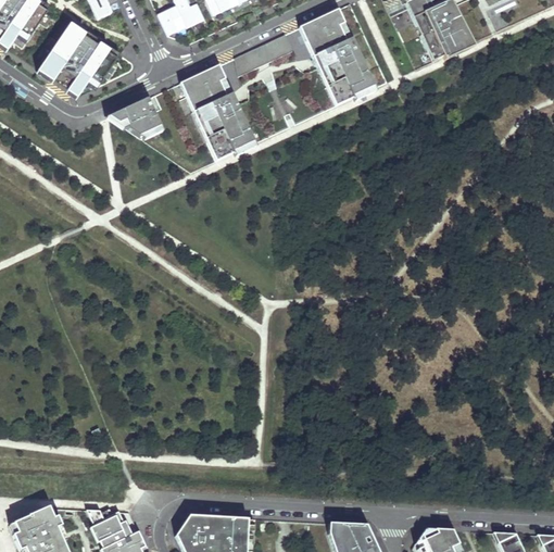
[(0,0),(0,37),(1,36),(4,39),(11,44),(17,34),(21,28),(29,35),(48,9),(38,3),(39,1),(38,0),(0,0)]
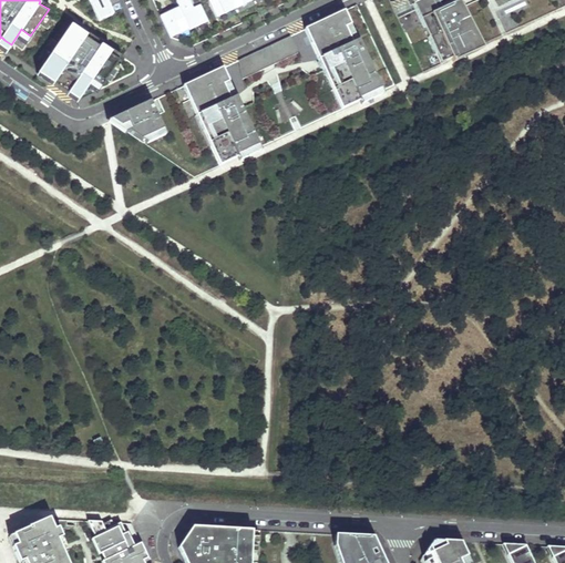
[(41,0),(40,1),(39,3),(49,9),(51,4),(45,0),(41,0)]
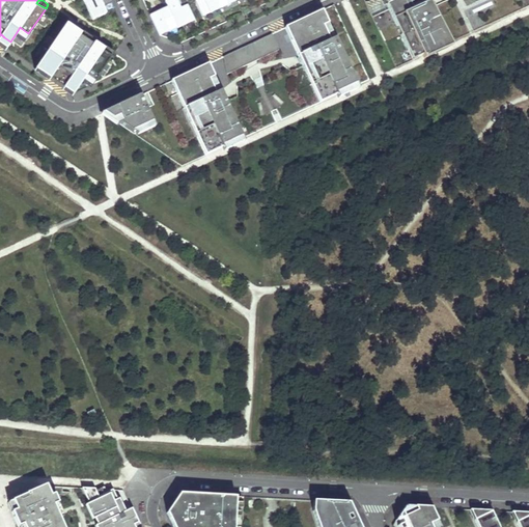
[(86,0),(94,17),(107,10),(105,5),(113,1),(113,0),(86,0)]
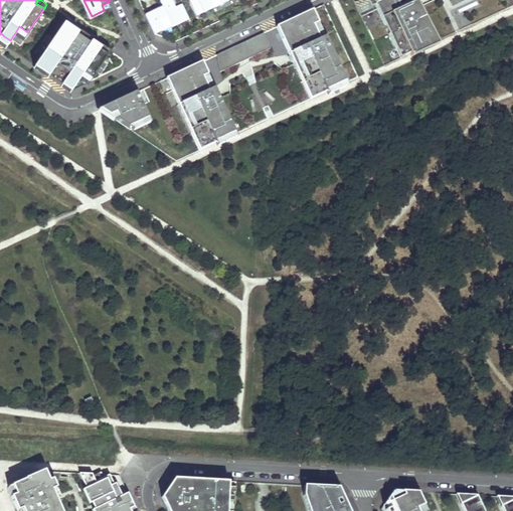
[(146,8),(157,31),(190,15),(183,0),(181,0),(177,2),(176,0),(162,0),(162,1),(146,8)]
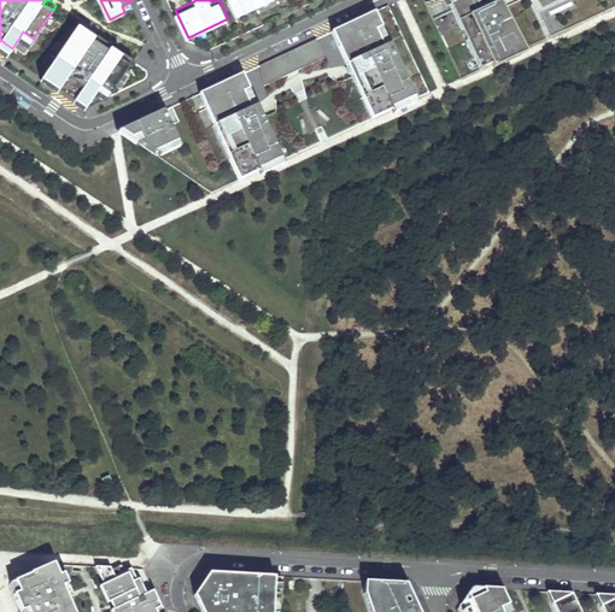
[(233,0),(239,12),(264,0),(233,0)]
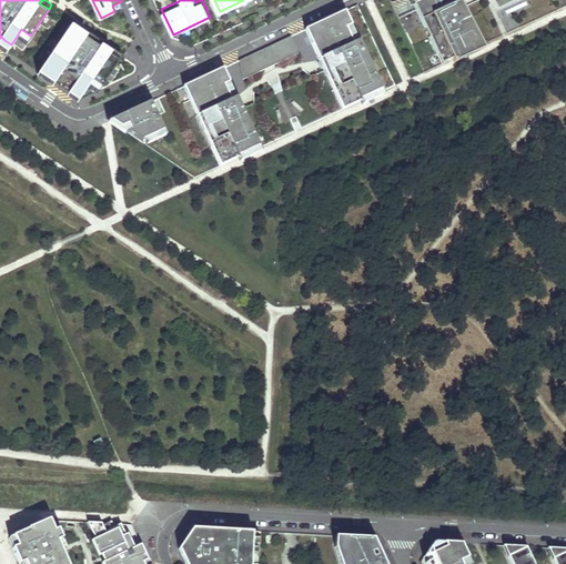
[(485,43),(484,41),(464,0),(393,0),(425,68),(454,54),(455,58),(485,43)]
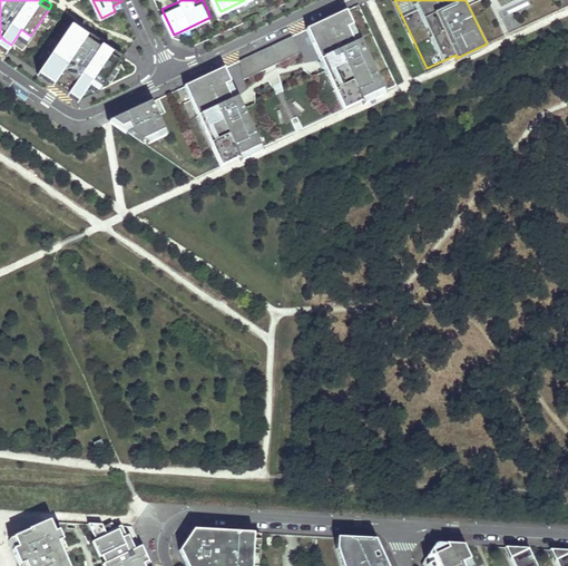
[(124,8),(121,1),(113,6),(115,11),(116,12),(124,8)]
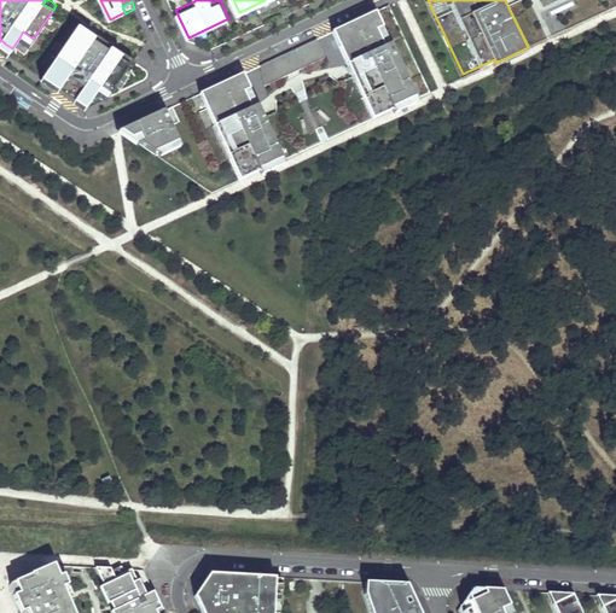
[(376,6),(335,27),(342,44),(348,41),(356,58),(350,60),(360,82),(366,79),(373,94),(370,97),(375,107),(378,105),(382,112),(395,106),(394,104),(418,94),(410,76),(404,64),(393,40),(387,42),(379,27),(385,24),(376,6)]
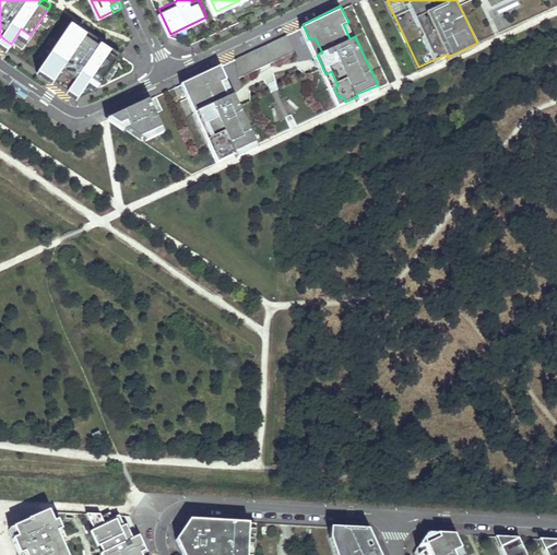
[(86,31),(72,22),(42,68),(39,71),(55,81),(68,91),(79,97),(81,94),(89,82),(98,87),(102,83),(119,56),(122,51),(113,45),(111,47),(101,40),(103,38),(89,28),(86,31)]
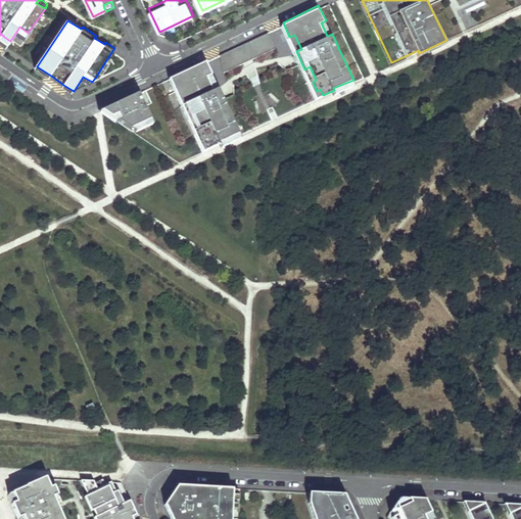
[(332,34),(326,20),(321,22),(327,36),(332,34)]
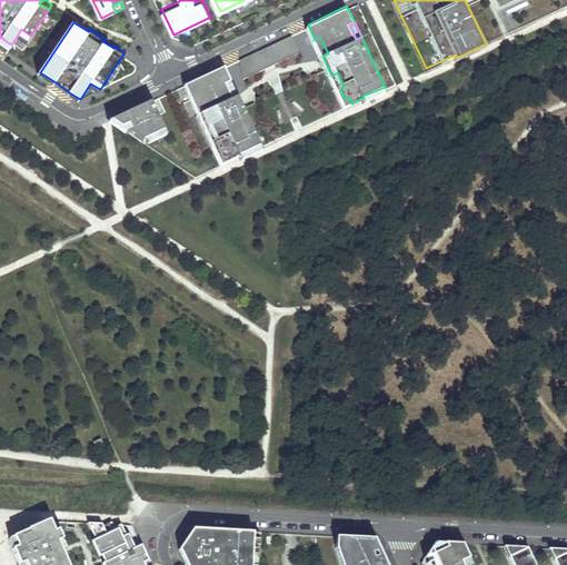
[(21,29),(18,35),(28,41),(30,36),(21,29)]
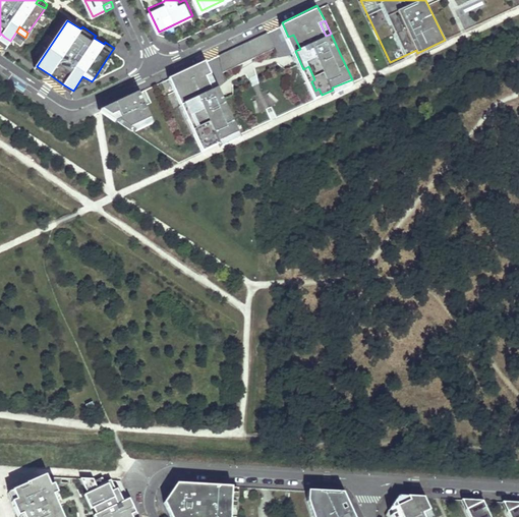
[(252,38),(260,53),(277,45),(269,31),(257,35),(256,36),(252,38)]
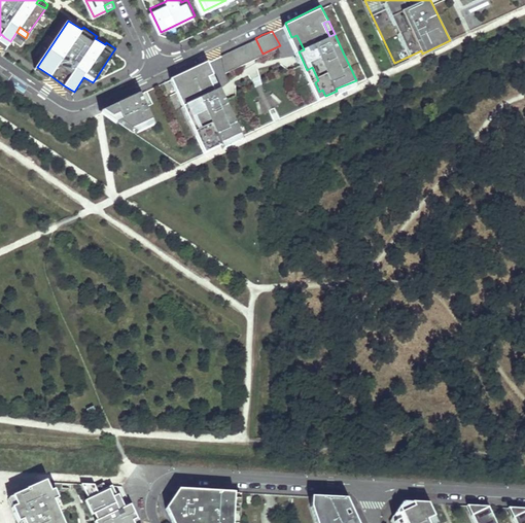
[(0,35),(0,40),(7,46),(10,41),(4,37),(1,34),(0,35)]
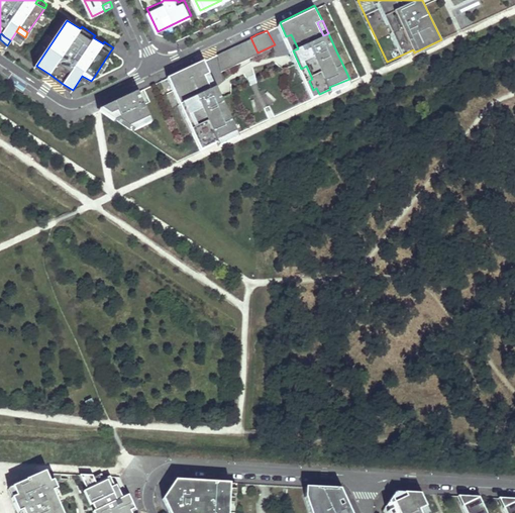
[(291,34),(286,36),(293,50),(298,48),(291,34)]
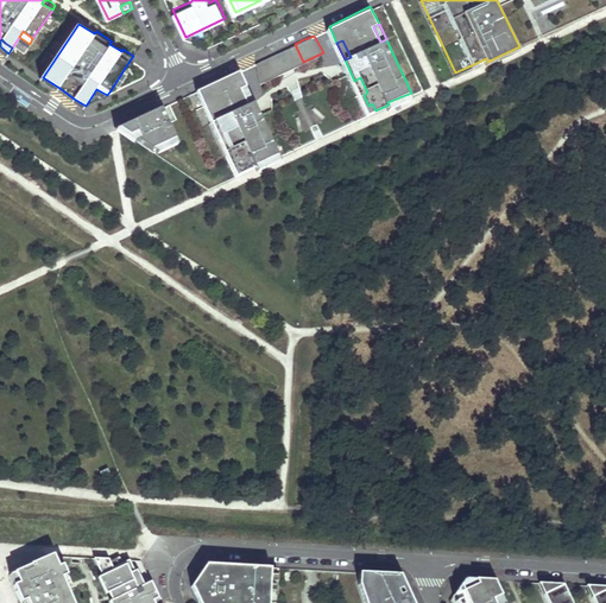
[(292,45),(297,64),(303,62),(295,44),(292,45)]
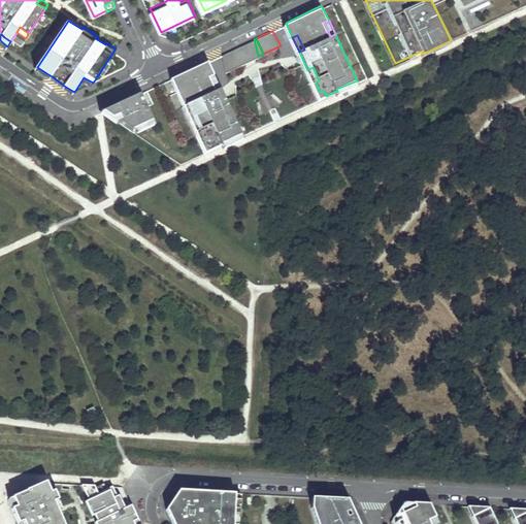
[(254,39),(225,53),(226,61),(249,51),(249,61),(258,56),(254,39)]
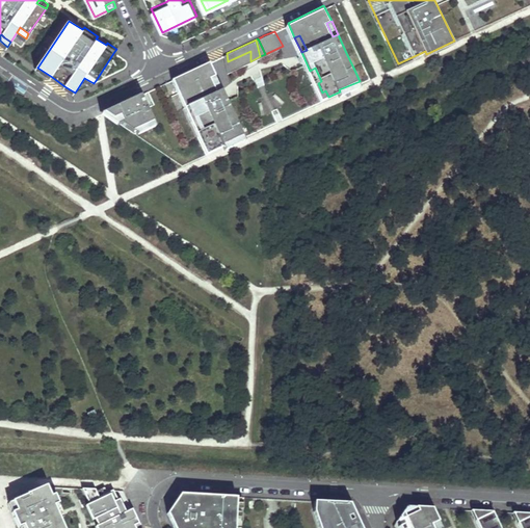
[(250,51),(228,61),(230,71),(250,61),(250,51)]
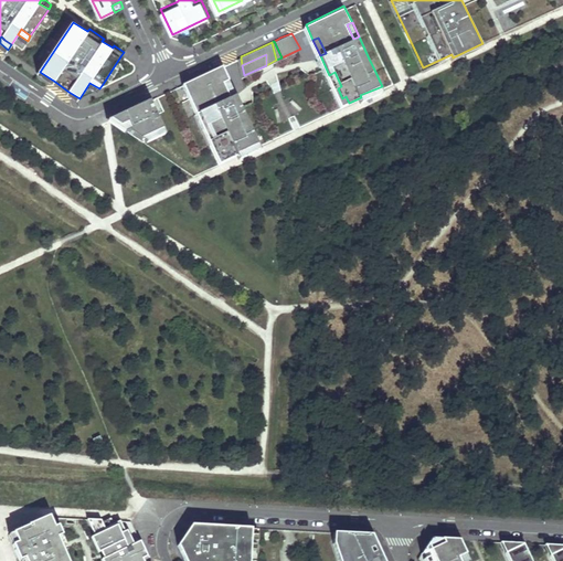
[(303,59),(308,69),(317,65),(311,54),(303,59)]
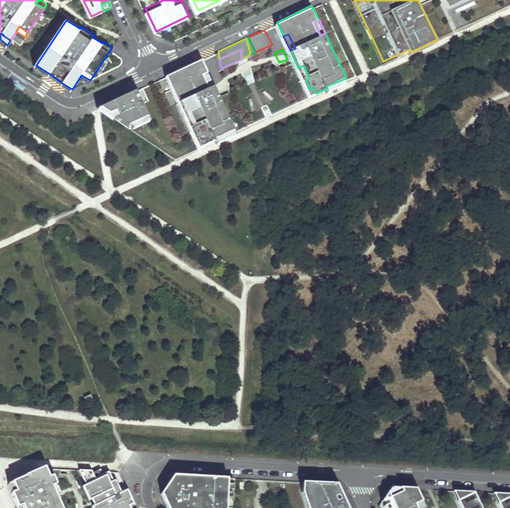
[(340,51),(334,53),(339,63),(345,61),(340,51)]
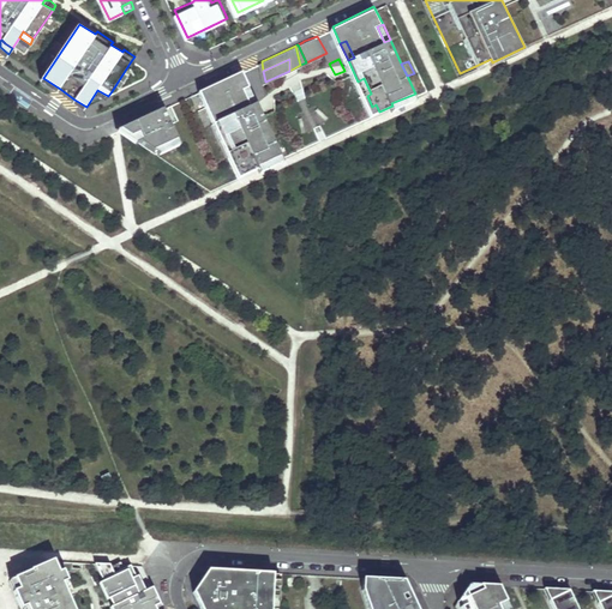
[(244,70),(202,90),(208,106),(214,102),(222,119),(216,122),(223,139),(229,136),(238,151),(234,154),(240,168),(244,166),(247,173),(261,167),(261,164),(283,154),(258,101),(252,103),(245,88),(251,84),(244,70)]
